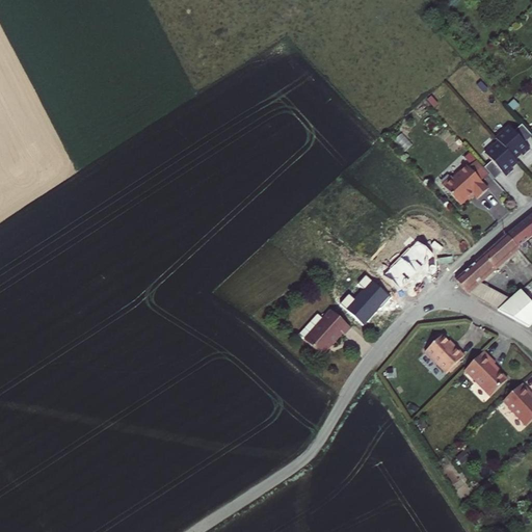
[(531,135),(523,126),(514,133),(525,144),(531,138),(531,135)]
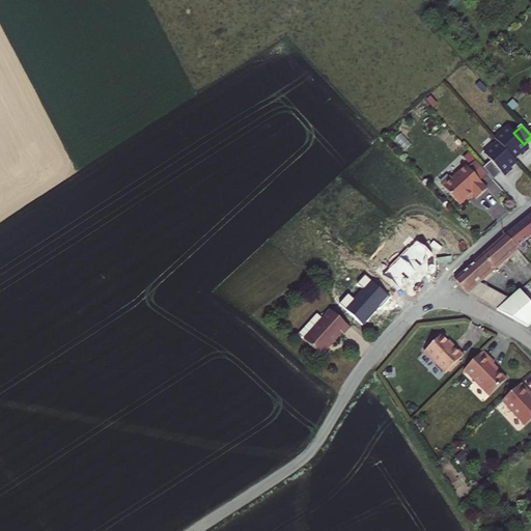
[(496,140),(499,143),(514,161),(521,155),(523,158),(530,150),(524,144),(513,133),(509,128),(496,140)]
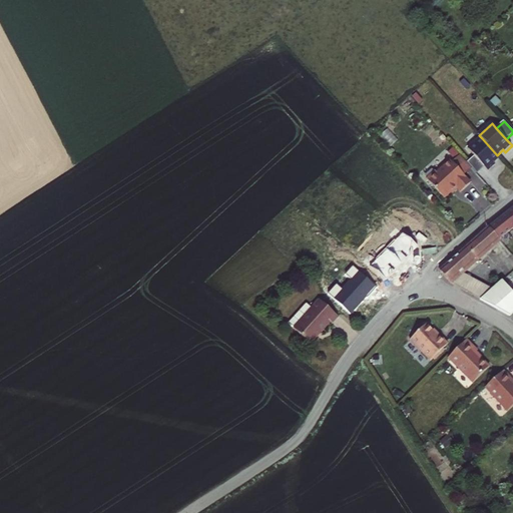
[(497,155),(482,138),(469,149),(476,157),(485,167),(489,171),(496,165),(494,163),(500,158),(497,155)]
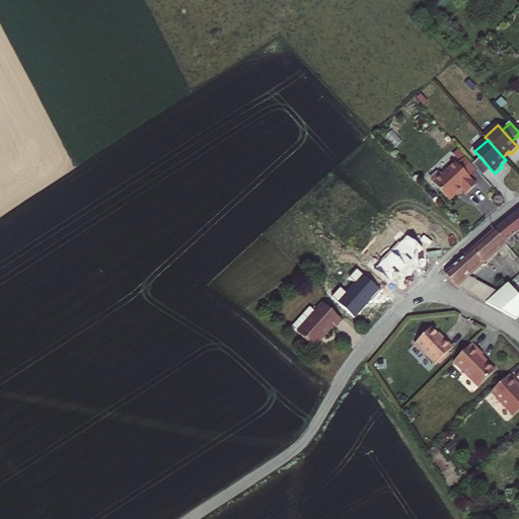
[(470,178),(478,171),(473,165),(460,151),(455,155),(462,162),(459,165),(470,178)]
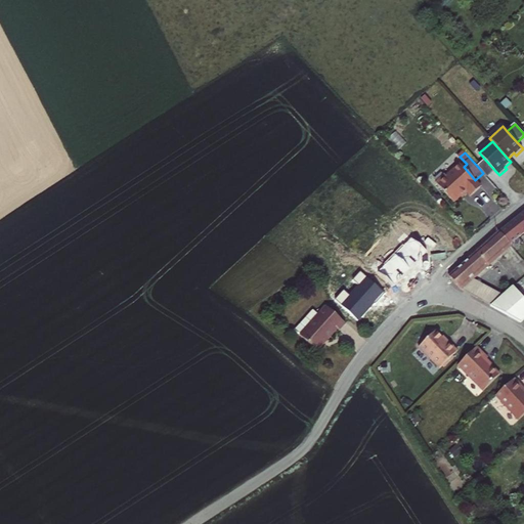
[(495,171),(486,161),(478,167),(483,173),(488,178),(495,171)]
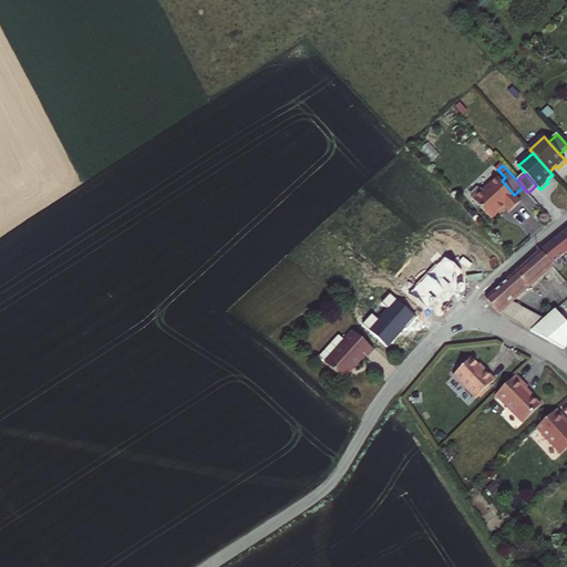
[(522,204),(514,195),(502,181),(500,178),(485,192),(483,189),(473,198),(493,220),(506,208),(511,214),(514,210),(522,204)]
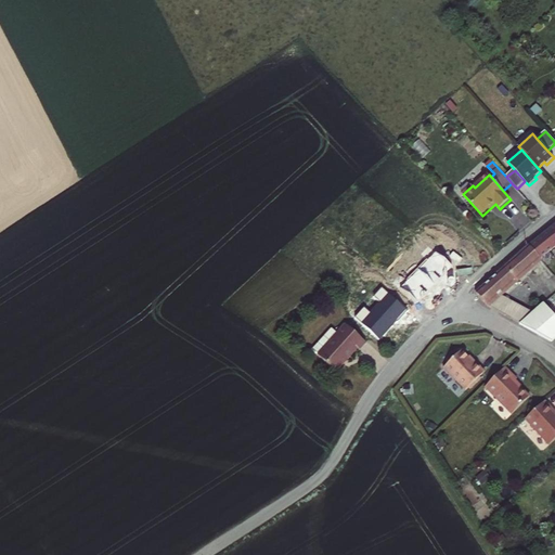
[(554,222),(526,247),(537,260),(552,248),(554,252),(554,222)]
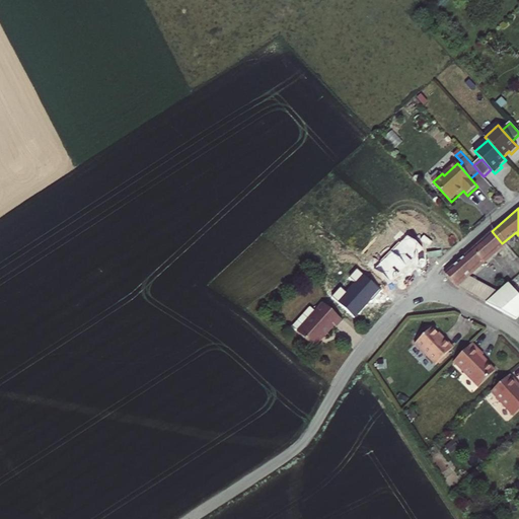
[(372,299),(409,258),(371,224),(327,271),(366,306),(372,299)]
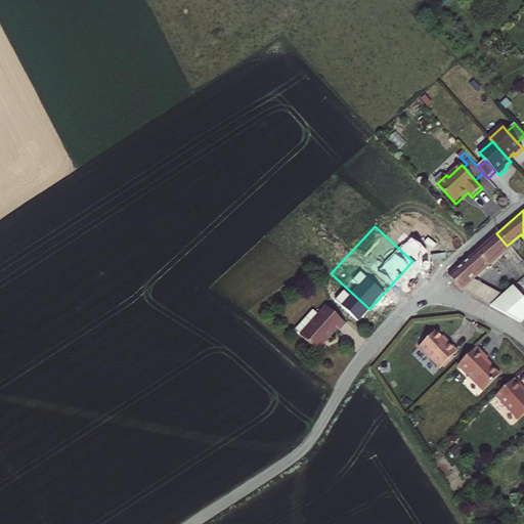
[(507,246),(496,233),(445,276),(457,290),(469,279),(507,246)]
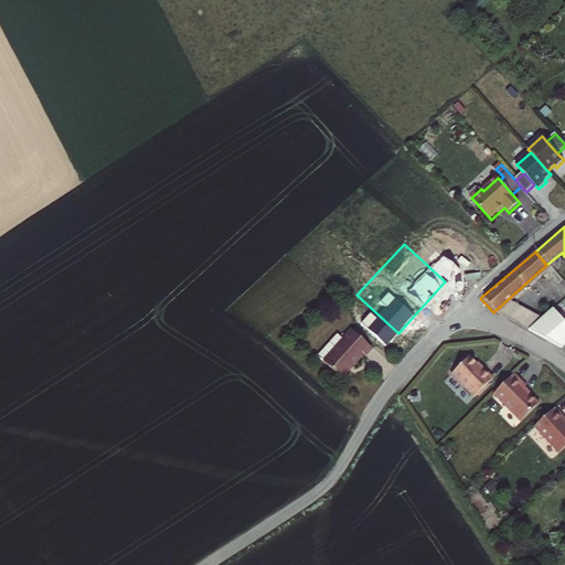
[(564,339),(564,297),(539,320),(505,301),(493,312),(556,348),(564,339)]
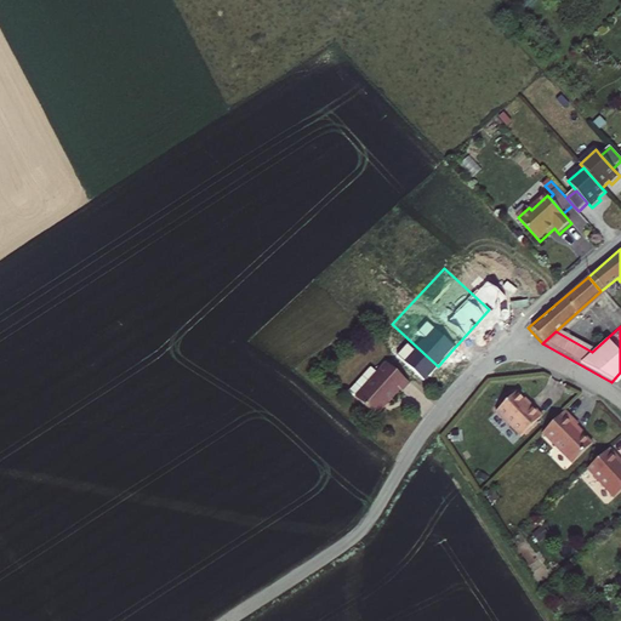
[(400,388),(408,381),(386,360),(372,375),(366,369),(348,387),(355,393),(354,394),(374,412),(398,386),(400,388)]
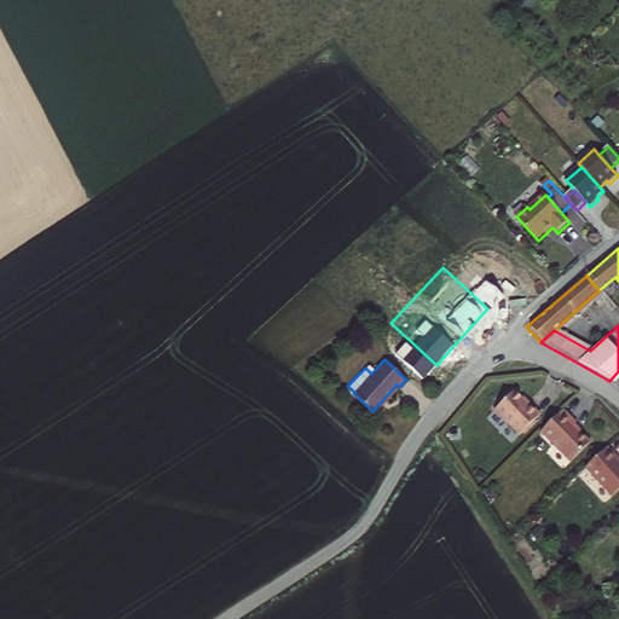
[(518,434),(538,414),(530,404),(526,400),(525,401),(513,389),(493,409),(518,434)]
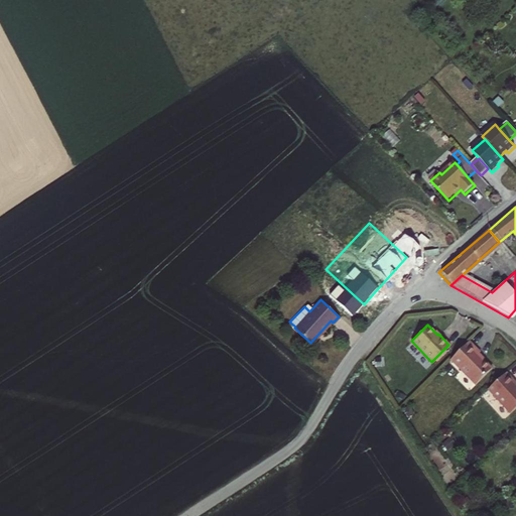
[(477,349),(468,340),(449,358),(474,384),(491,368),(477,354),(479,351),(477,349)]
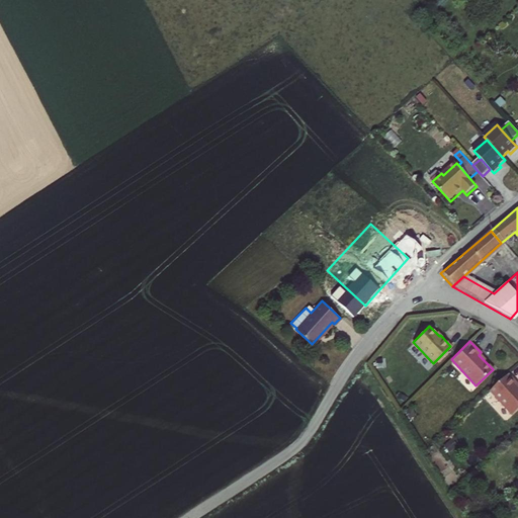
[(514,381),(507,373),(489,390),(511,414),(517,407),(517,389),(515,386),(517,384),(514,381)]
